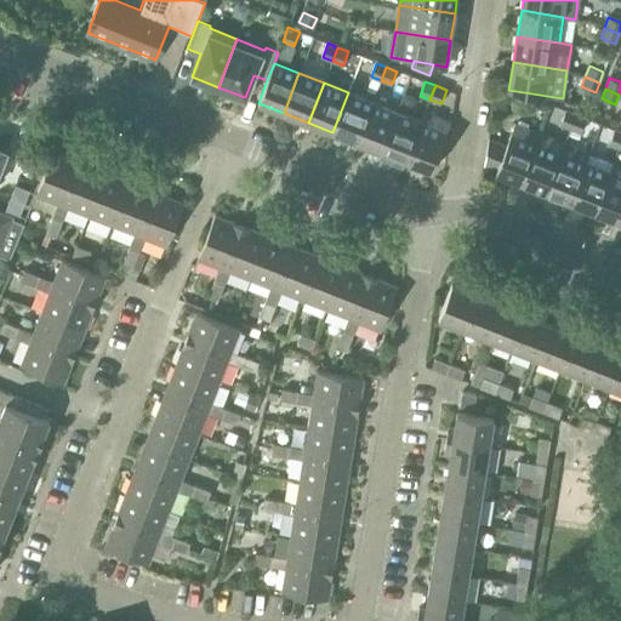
[(357,142),(372,102),(348,92),(332,132),(357,142)]
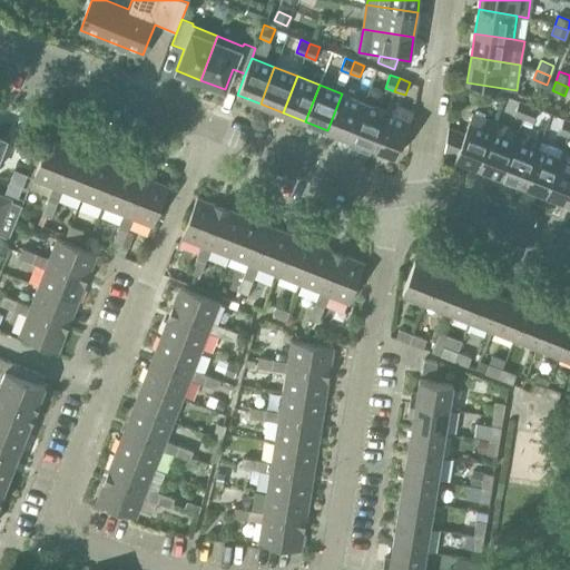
[(342,94),(327,130),(350,139),(364,102),(342,94)]
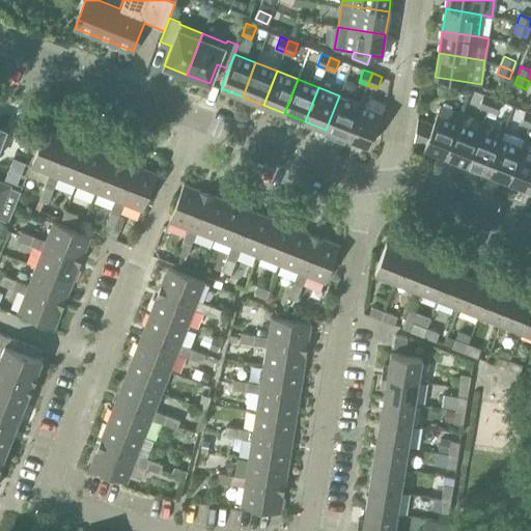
[(479,107),(488,110),(493,99),(483,94),(479,107)]
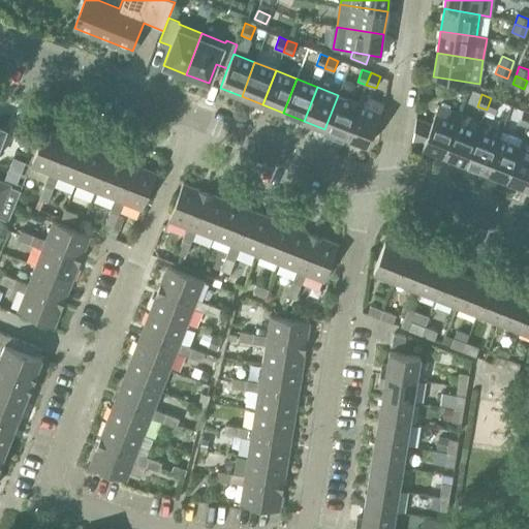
[(346,136),(359,103),(338,95),(324,129),(346,136)]
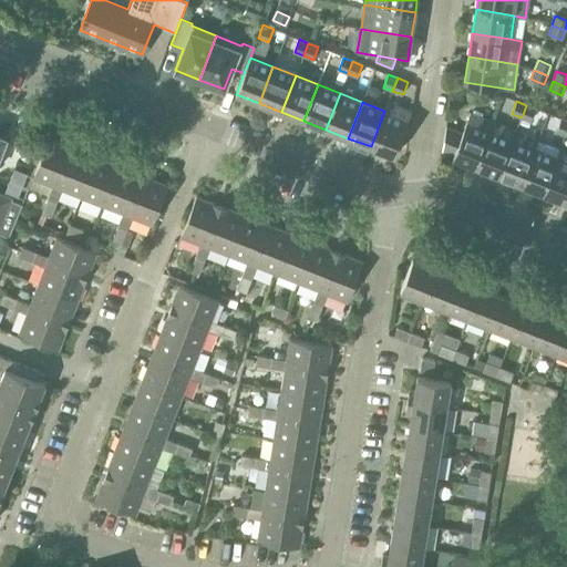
[(384,111),(371,146),(393,156),(411,111),(388,102),(384,111)]
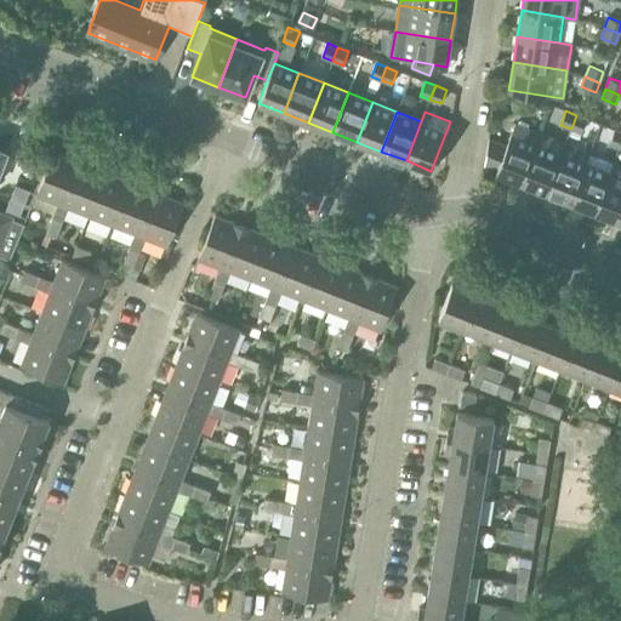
[(581,132),(586,119),(576,115),(571,129),(581,132)]
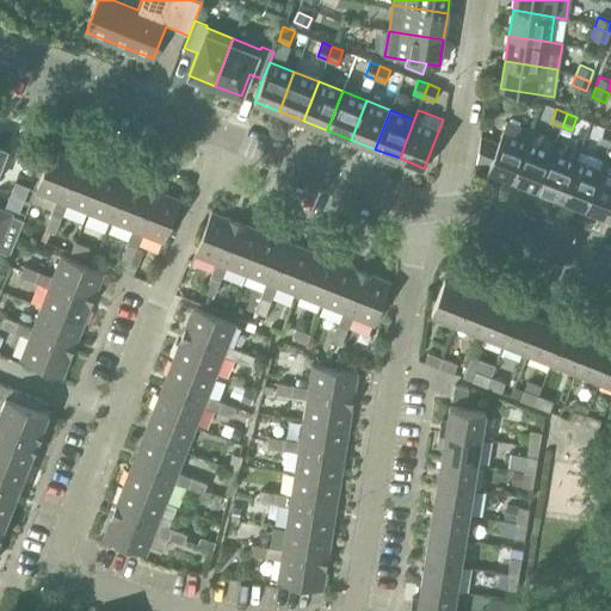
[(507,121),(499,142),(481,135),(476,161),(489,166),(488,170),(513,180),(529,141),(532,130),(507,121)]
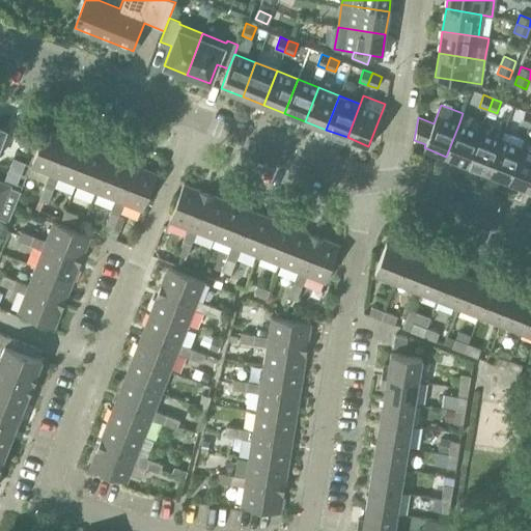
[(521,122),(530,127),(530,124),(530,112),(525,111),(521,122)]
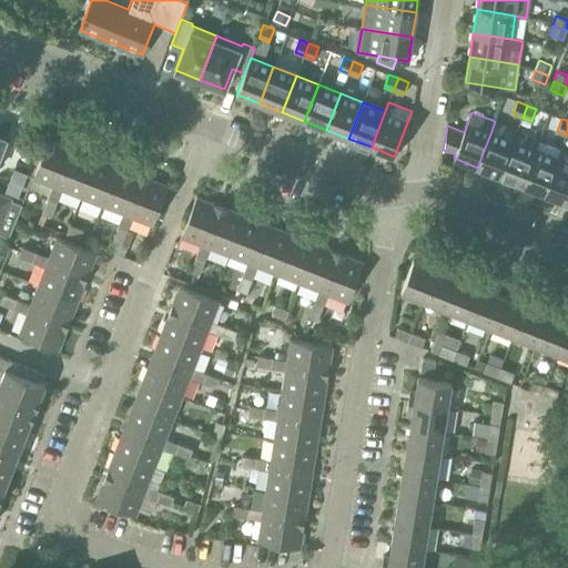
[(495,121),(492,131),(477,168),(499,175),(517,130),(495,121)]
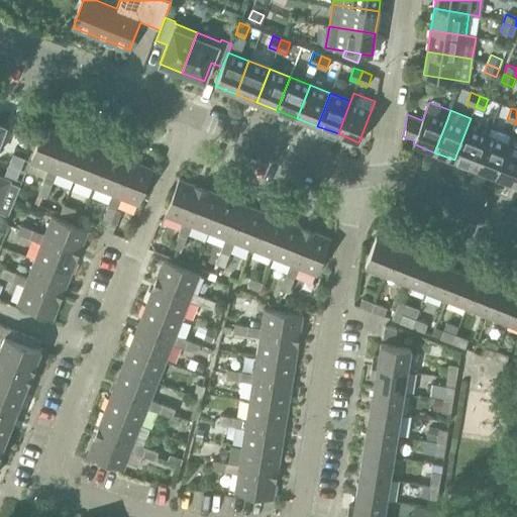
[(454,160),(476,169),(489,135),(492,126),(471,118),(454,160)]
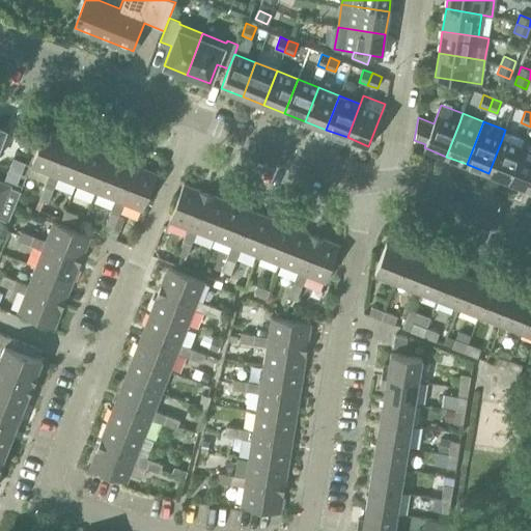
[(54,175),(68,139),(46,131),(31,167),(50,174),(54,175)]
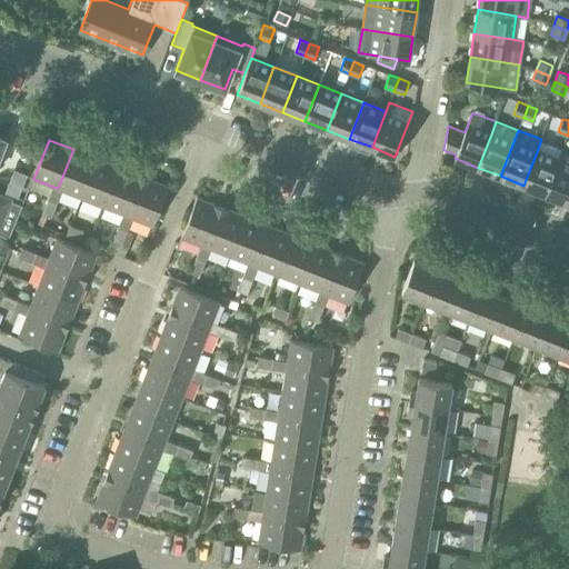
[(559,157),(560,158),(546,195),(568,202),(568,199),(568,150),(562,148),(559,157)]
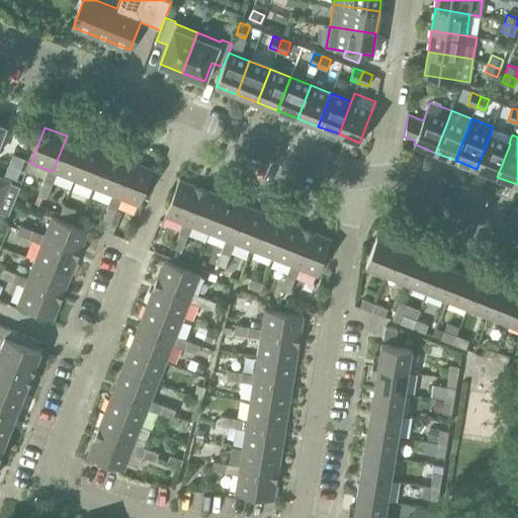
[(57,173),(74,179),(88,144),(67,136),(53,171),(49,170),(44,182),(52,185),(57,173)]
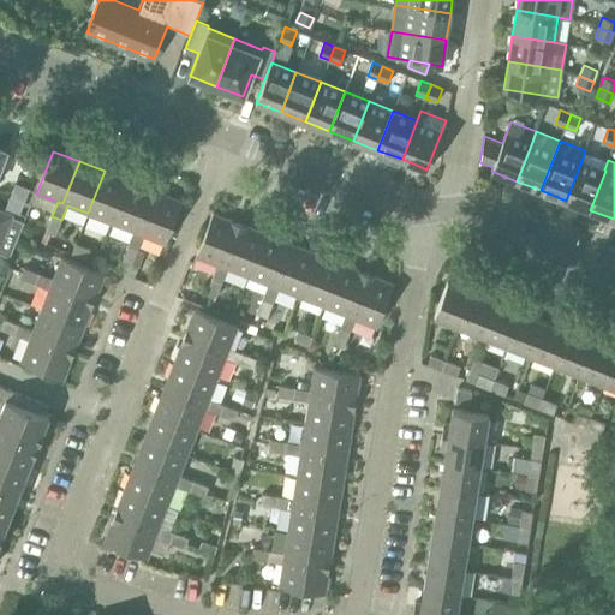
[(604,169),(581,161),(566,201),(590,210),(605,171),(604,169)]
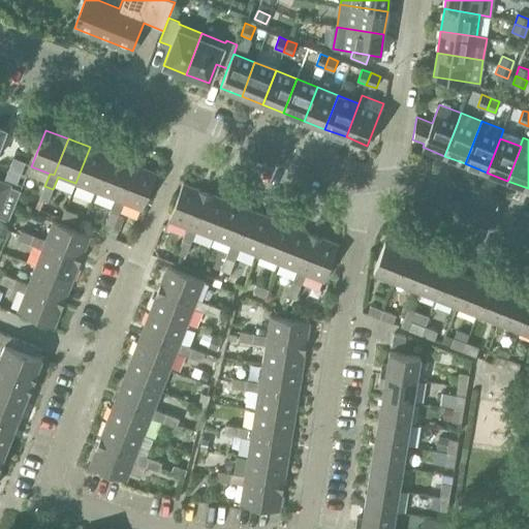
[(97,192),(112,156),(90,147),(75,183),(97,192)]
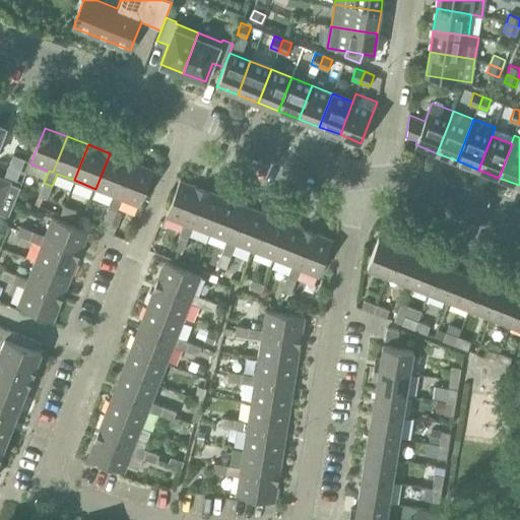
[(131,161),(110,153),(95,189),(113,195),(118,197),(131,161)]
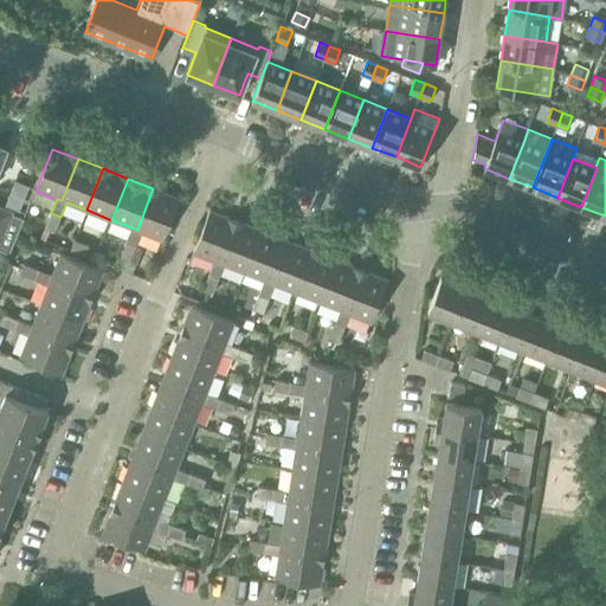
[(20,212),(30,187),(17,181),(6,206),(20,212)]
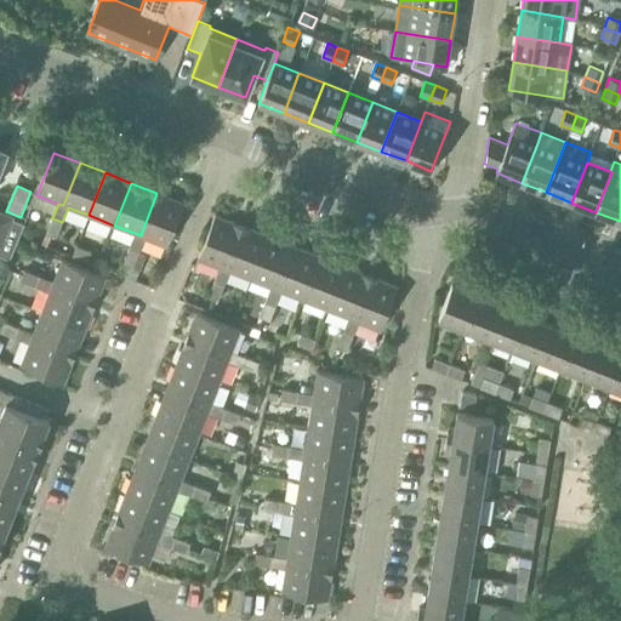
[(135,233),(130,249),(140,252),(146,238),(167,246),(184,204),(157,193),(141,235),(135,233)]
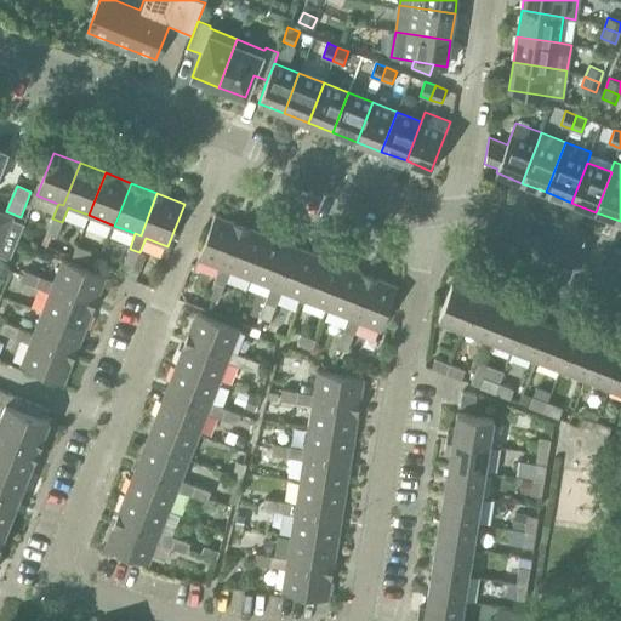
[(0,245),(12,217),(0,211),(0,245)]
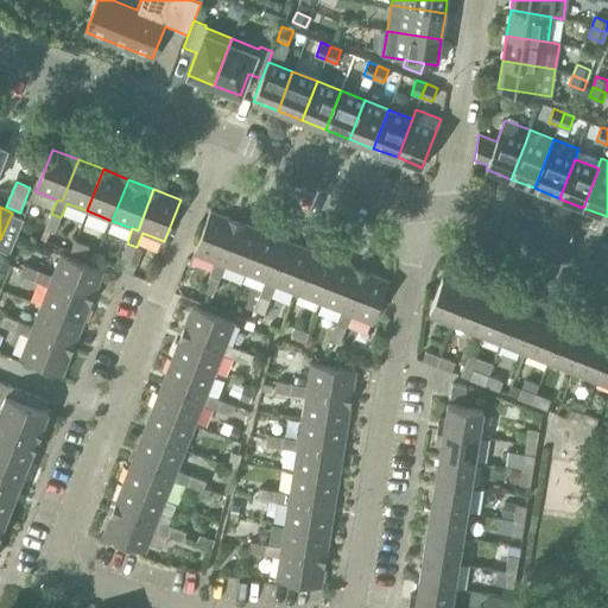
[(194,253),(215,261),(220,263),(236,221),(210,211),(194,253)]
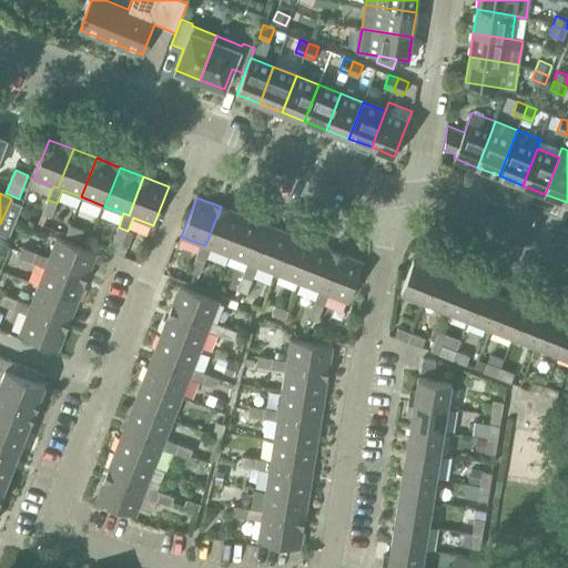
[(51,216),(57,203),(48,200),(42,213),(51,216)]
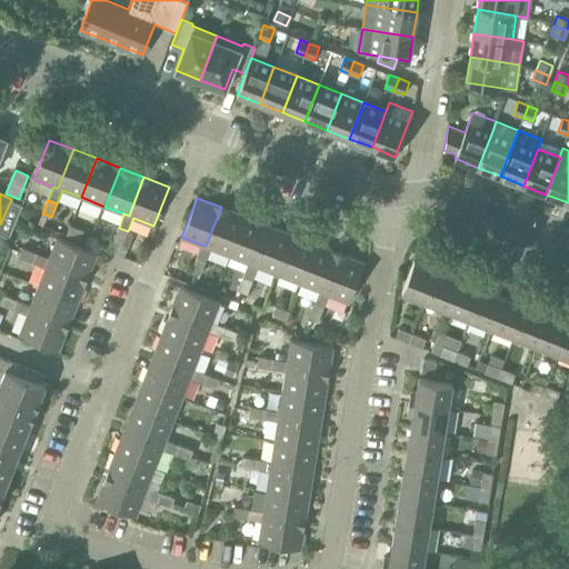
[(221,207),(206,246),(201,245),(196,258),(206,261),(210,248),(229,256),(245,217),(221,207)]
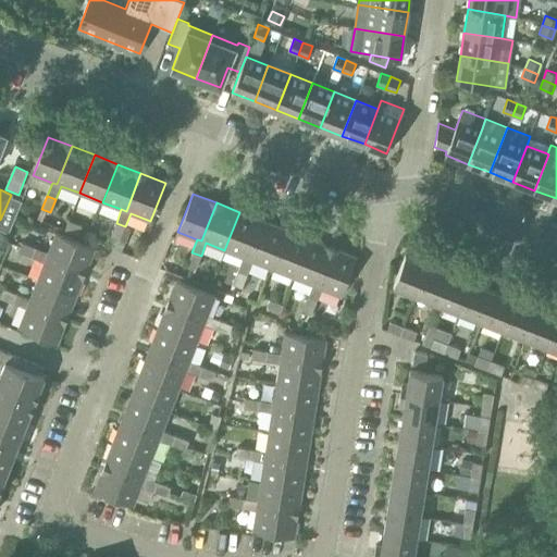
[(224,250),(244,257),(248,259),(262,221),(239,212),(224,250)]
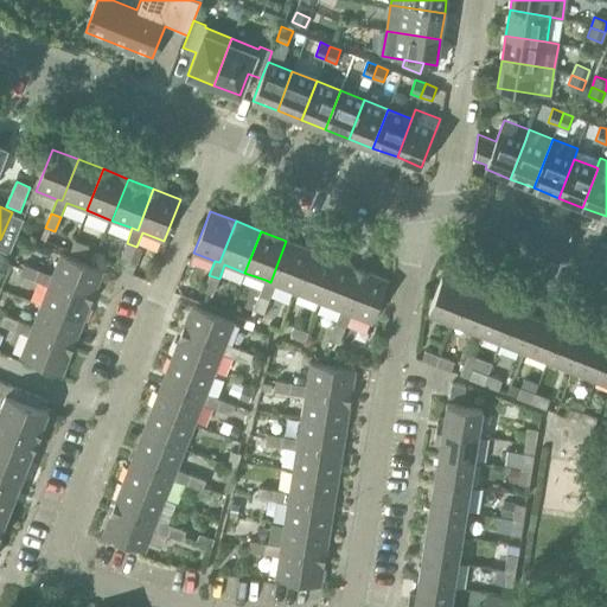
[(89,246),(75,241),(71,250),(85,256),(89,246)]
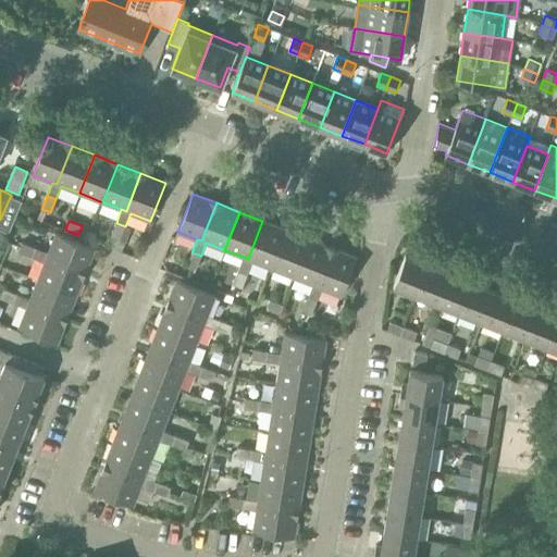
[(262,221),(248,259),(244,257),(238,271),(247,274),(252,261),(271,268),(286,230),(262,221)]
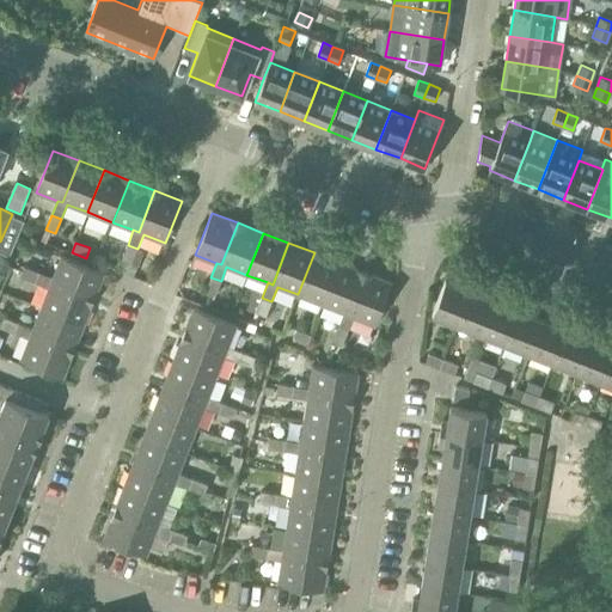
[(132,263),(138,249),(128,245),(122,259),(132,263)]
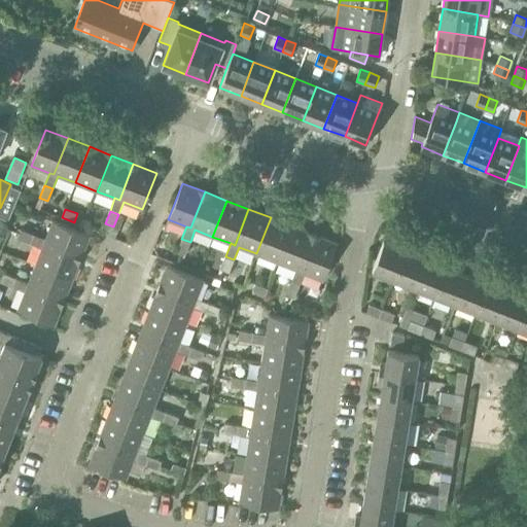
[(256,253),(278,262),(292,226),(271,217),(256,253)]
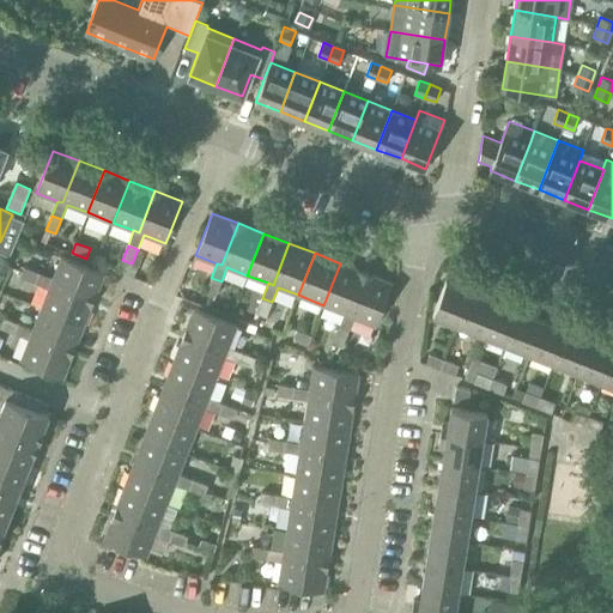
[(61,256),(53,278),(52,283),(93,299),(104,273),(61,256)]
